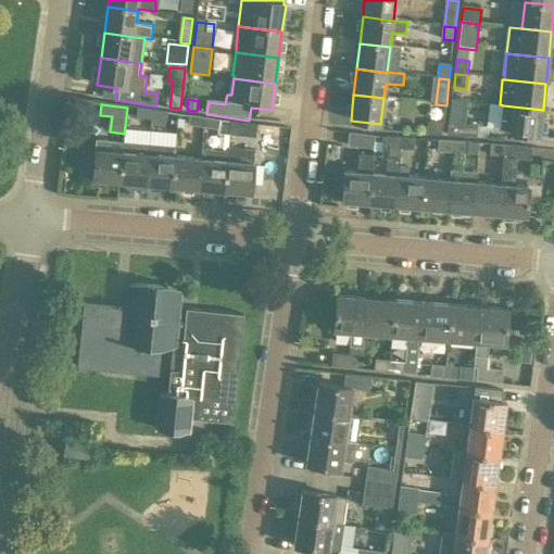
[(540,137),(543,110),(503,105),(500,133),(540,137)]
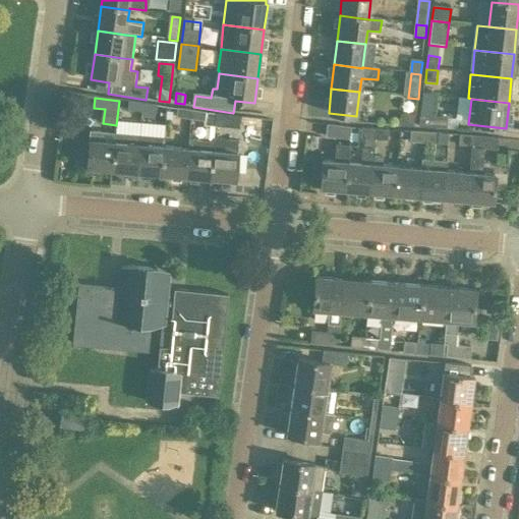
[(129,110),(141,112),(142,105),(130,103),(129,110)]
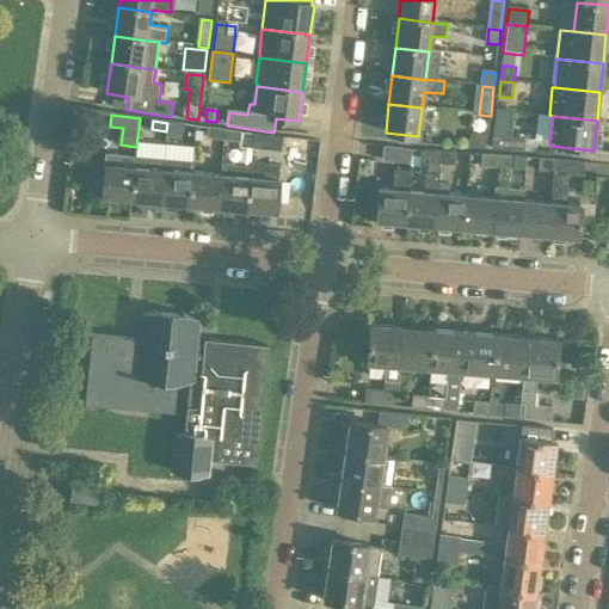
[(167,123),(166,131),(196,136),(196,127),(167,123)]
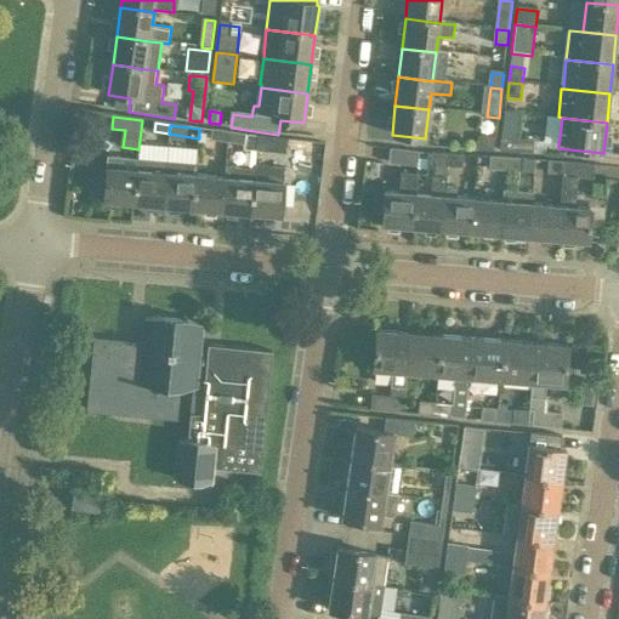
[(213,140),(228,142),(228,132),(214,130),(213,140)]
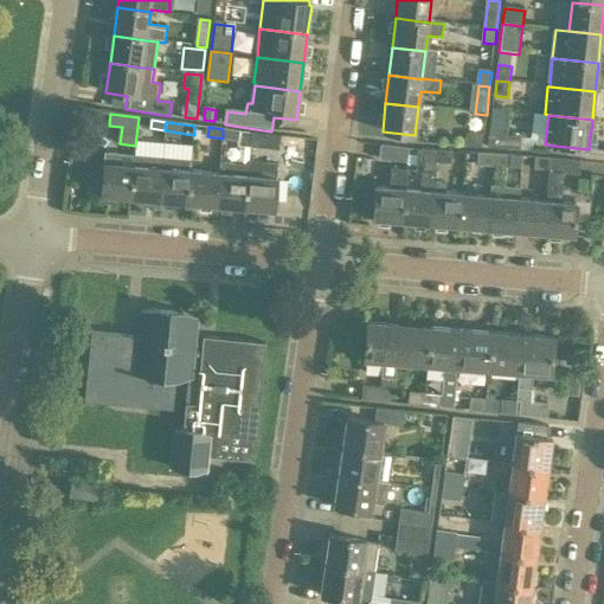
[(251,134),(223,129),(223,139),(239,141),(251,146),(251,134)]
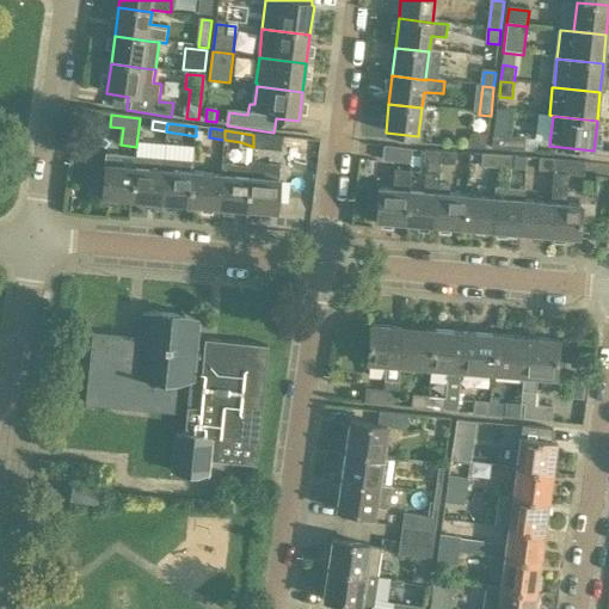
[(281,139),(253,135),(253,147),(280,151),(281,139)]
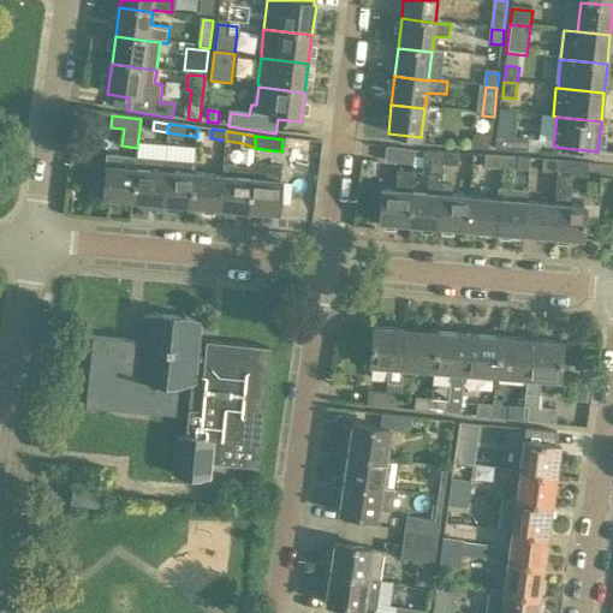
[(489,150),(492,138),(475,137),(474,150),(489,150)]
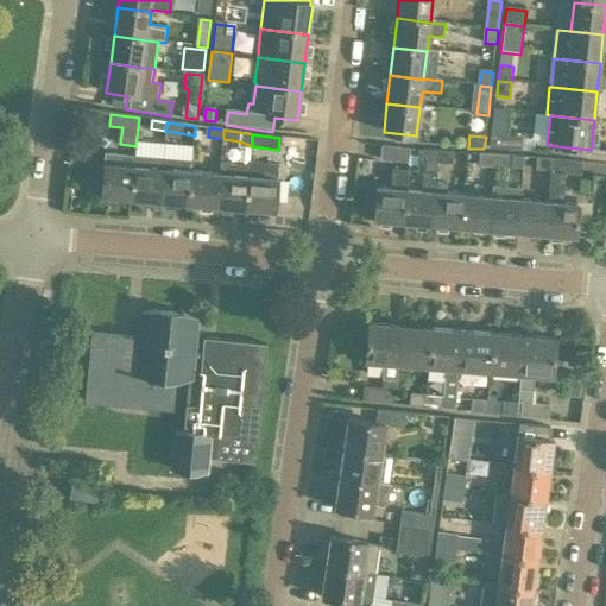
[(491,137),(490,150),(523,151),(524,139),(491,137)]
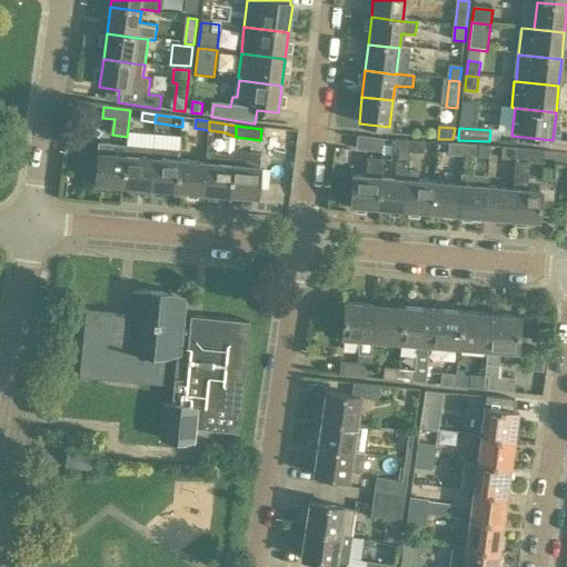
[(383,152),(384,139),(357,137),(356,150),(383,152)]
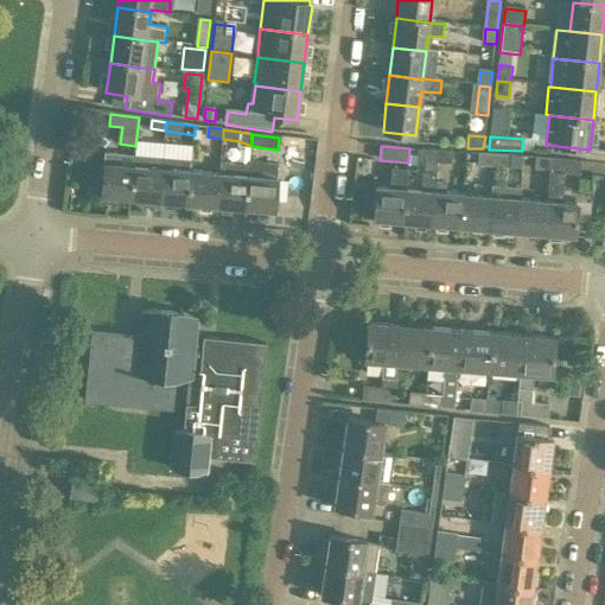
[(421,163),(422,163),(437,164),(438,152),(422,151),(421,163)]
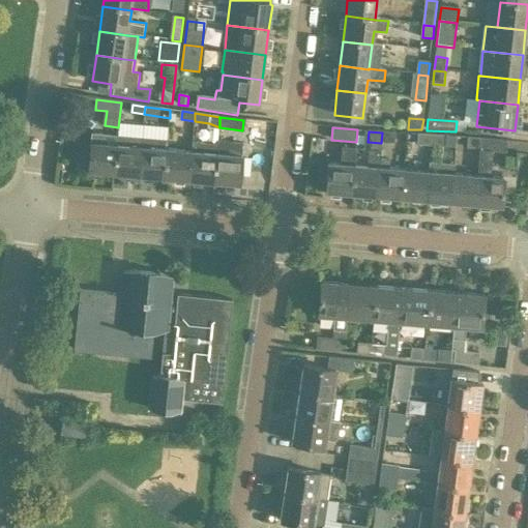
[(396,134),(382,133),(381,143),(394,144),(396,134)]
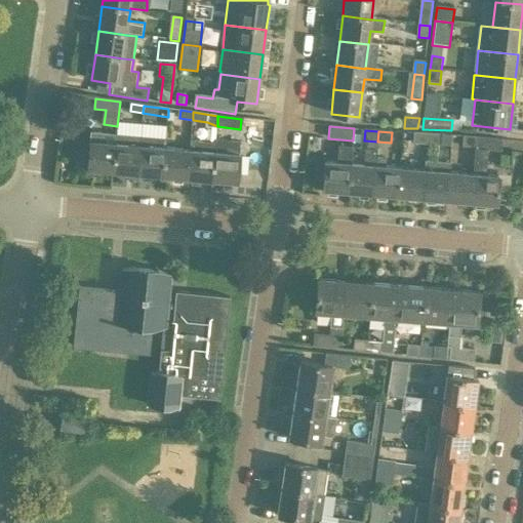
[(414,145),(427,146),(428,134),(414,133),(414,145)]
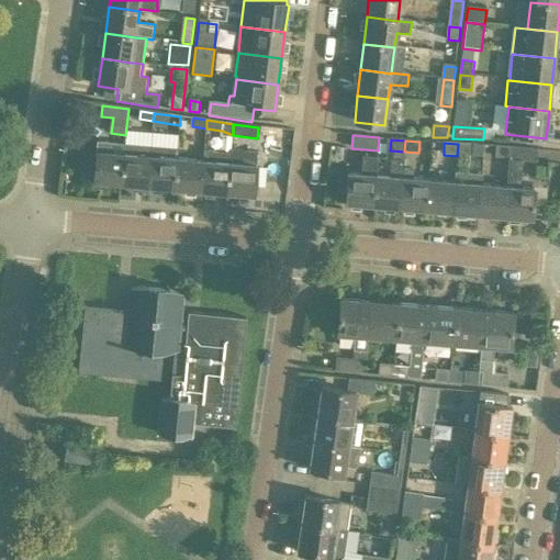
[(125,144),(124,155),(121,186),(148,188),(152,146),(125,144)]
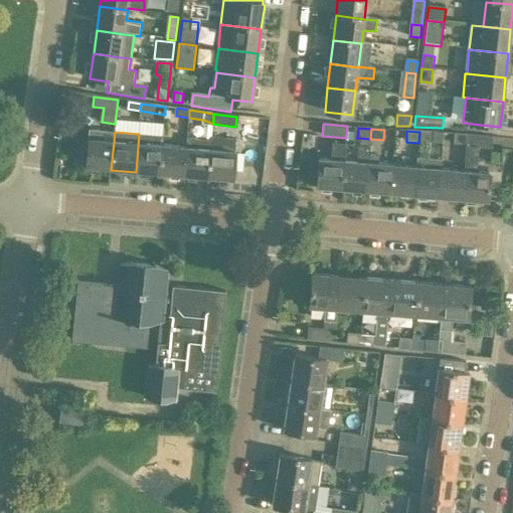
[(419,132),(418,143),(433,144),(434,133),(419,132)]
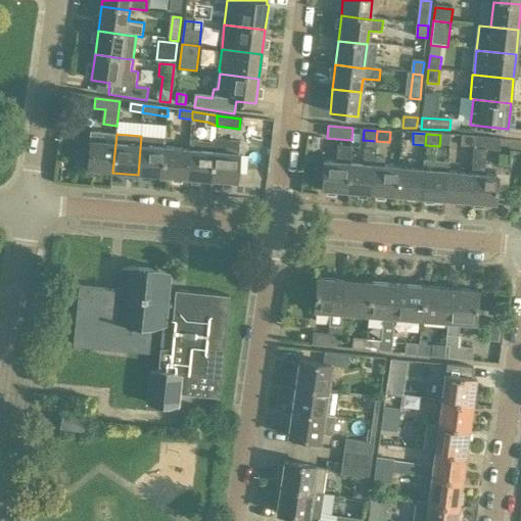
[(166,138),(141,136),(138,175),(161,177),(164,149),(166,138)]
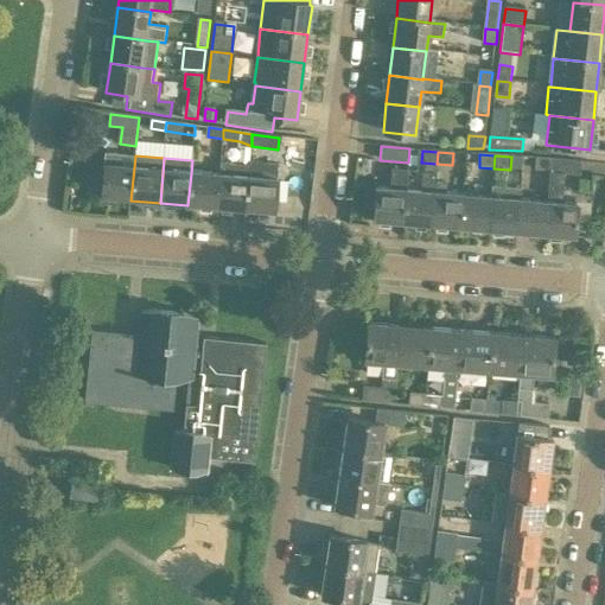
[(536,171),(552,172),(553,158),(537,158),(536,171)]
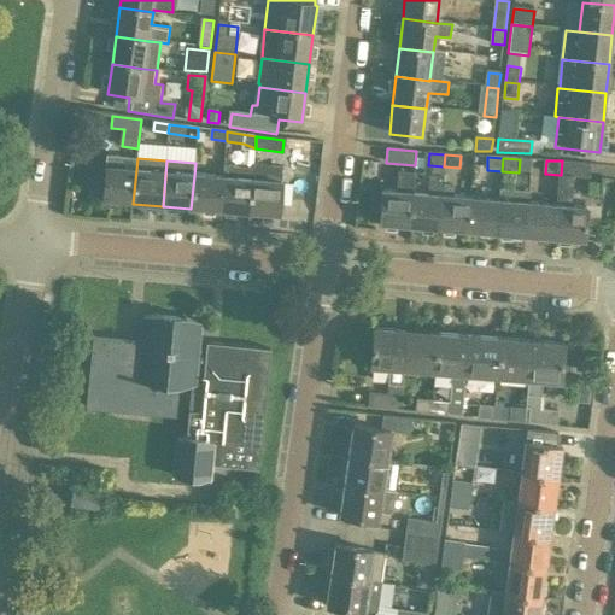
[(562,160),(561,175),(558,206),(555,240),(584,242),(586,209),(572,208),(574,177),(590,179),(591,164),(562,160)]
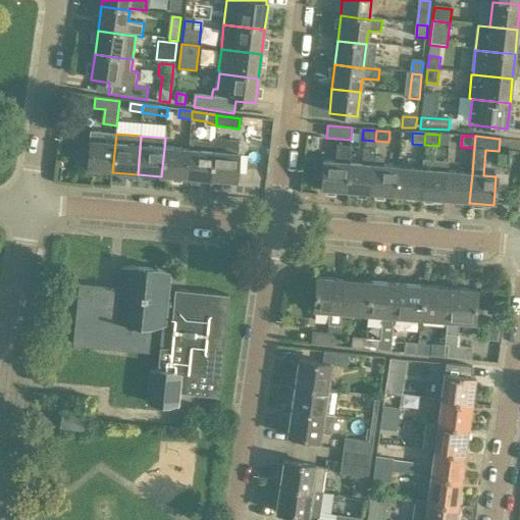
[(215,139),(214,143),(211,180),(235,183),(238,155),(239,141),(215,139)]
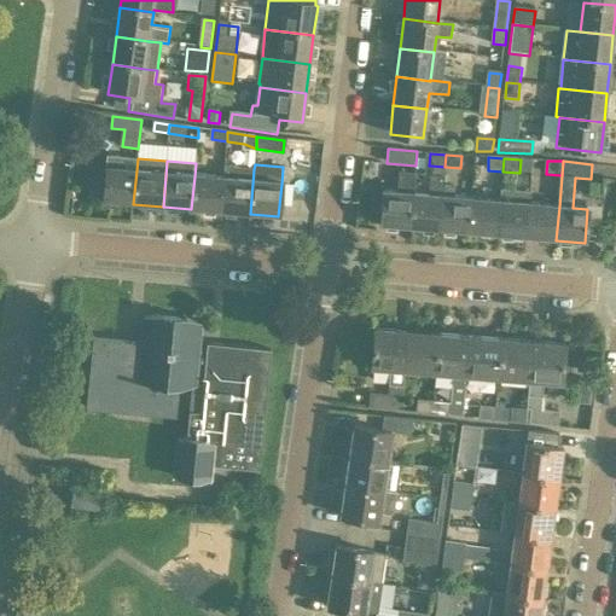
[(225,166),(224,179),(221,211),(250,214),(254,169),(225,166)]
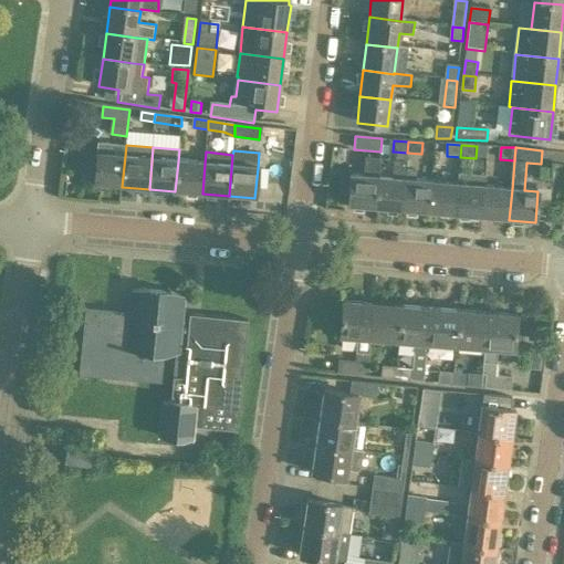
[(95,185),(122,187),(125,156),(97,154),(95,185)]
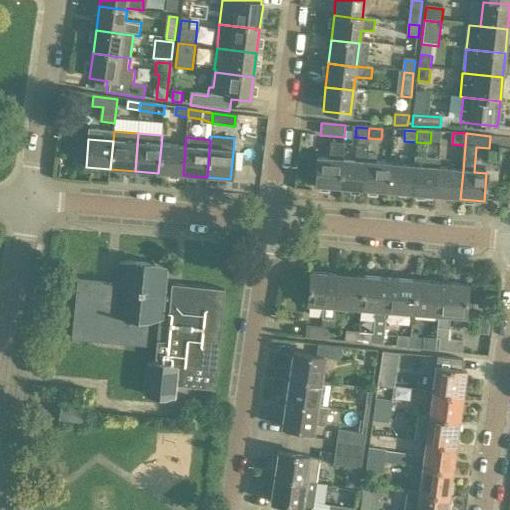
[(315,186),(339,188),(342,161),(343,146),(331,145),(330,160),(317,159),(316,178),(315,186)]
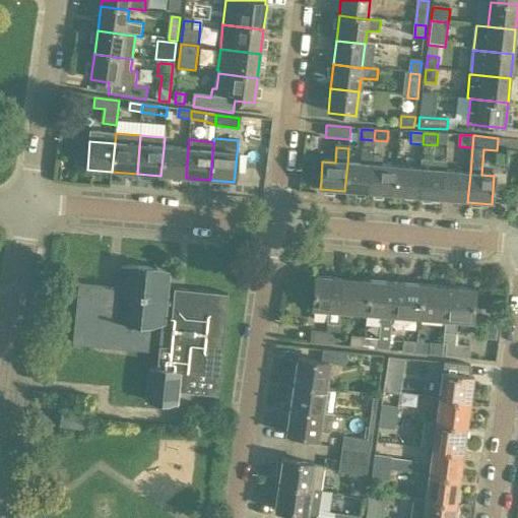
[(188,150),(164,148),(160,176),(186,178),(188,150)]
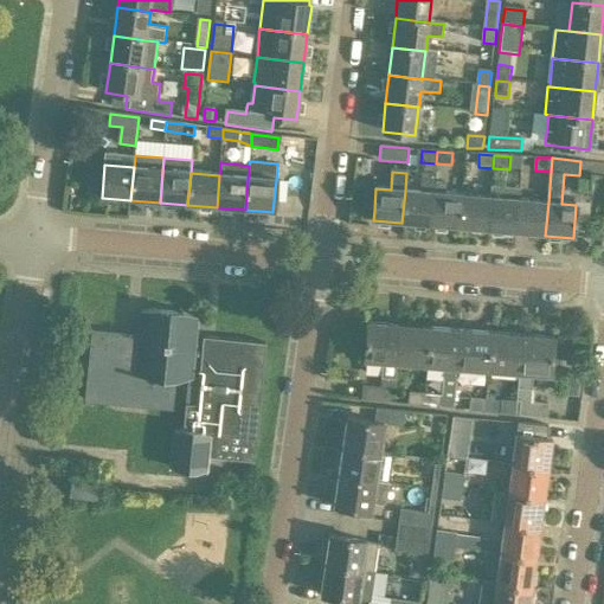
[(405,191),(402,223),(430,225),(435,182),(435,174),(421,173),(419,192),(405,191)]
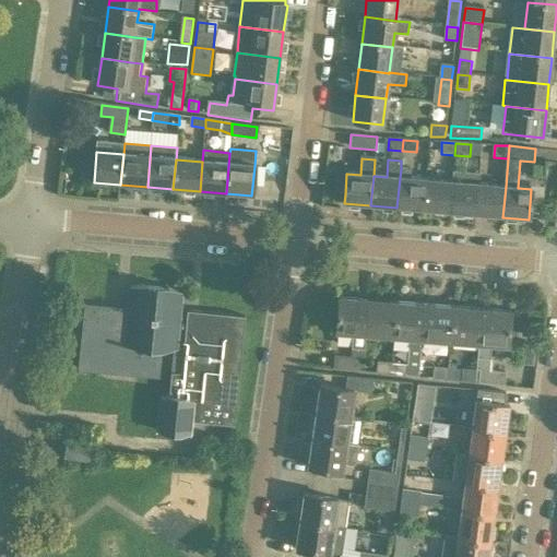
[(412,169),(401,168),(396,208),(424,210),(426,180),(411,179),(412,169)]
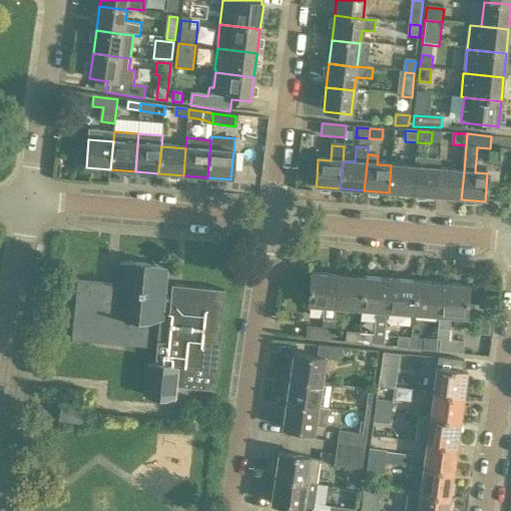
[(415,157),(415,167),(412,194),(437,197),(439,169),(440,159),(415,157)]
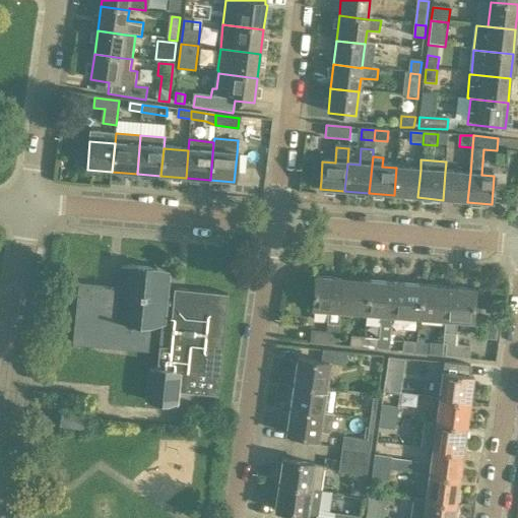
[(59,168),(57,181),(64,182),(65,169),(59,168)]
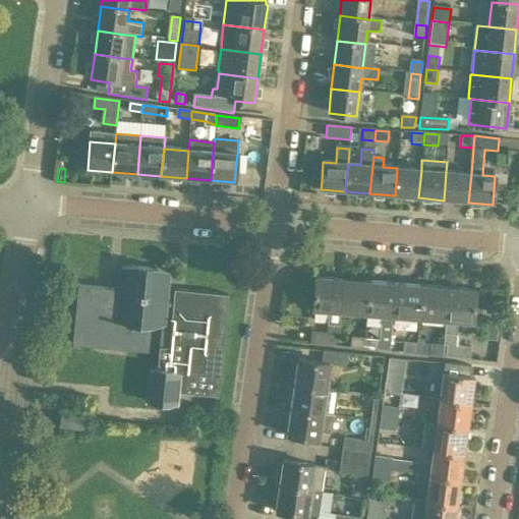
[(421,170),(397,168),(395,195),(418,197),(421,170)]
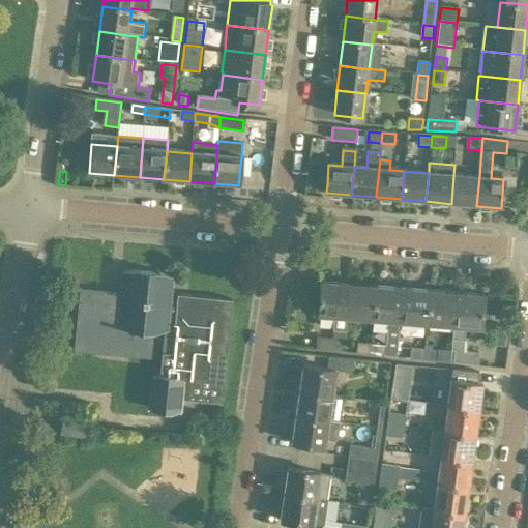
[(479,177),(453,175),(451,204),(476,206),(479,177)]
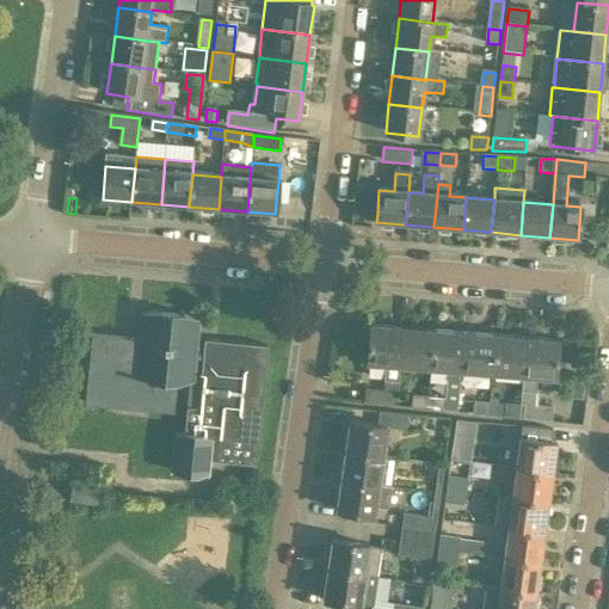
[(190,382),(194,349),(197,321),(184,315),(158,313),(143,315),(141,339),(92,334),(85,406),(173,414),(177,385),(190,382)]
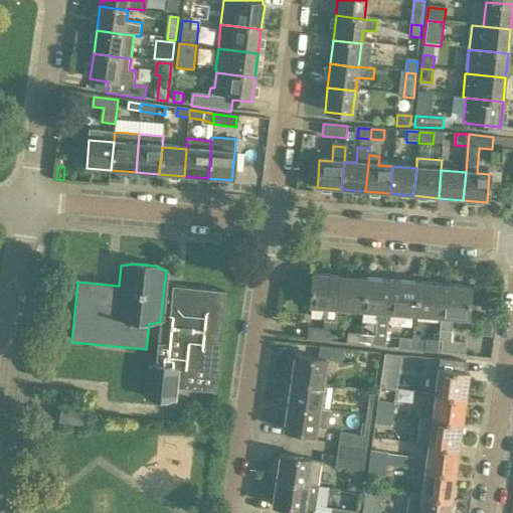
[(335,331),(336,311),(339,277),(312,275),(309,308),(325,310),(323,330),(309,328),(307,340),(332,343),(333,331),(335,331)]
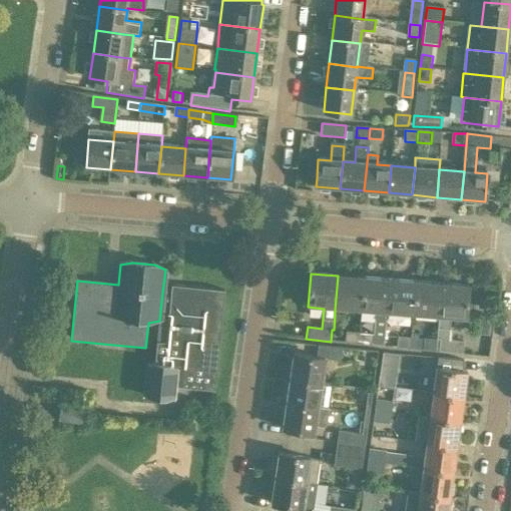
[(363,278),(338,276),(335,310),(361,312),(363,278)]
